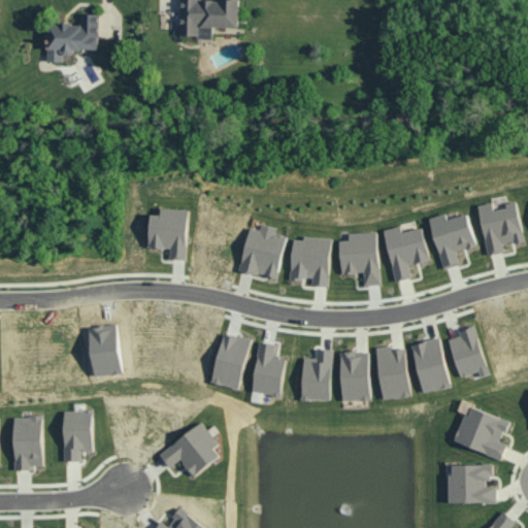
[(183,0),(182,36),(215,37),(215,27),(241,27),(241,0),(183,0)]
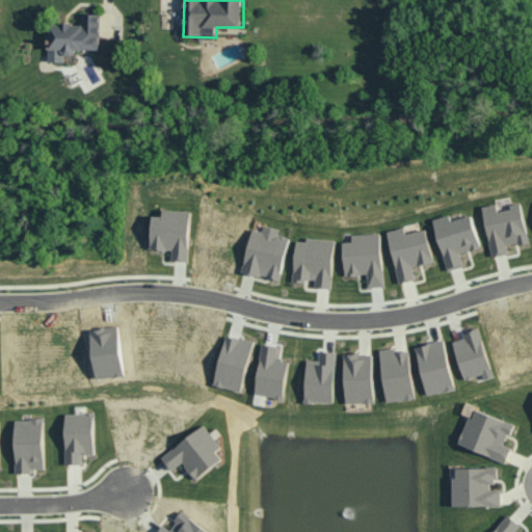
[(102,50),(102,14),(81,14),(81,24),(51,24),(51,62),(65,62),(65,55),(76,55),(76,50),(102,50)]
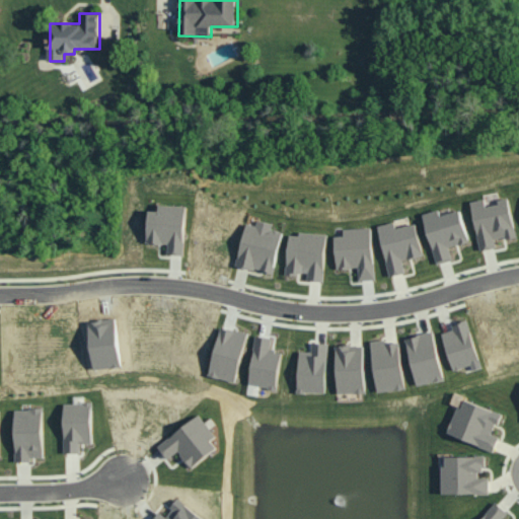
[(473,202),(480,250),(497,247),(496,240),(517,237),(511,198),(499,200),(500,205),(488,207),(487,200),(473,202)]
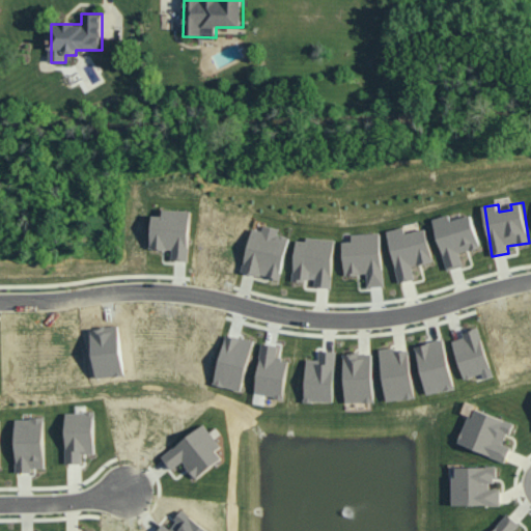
[(190,261),(192,211),(164,210),(164,216),(154,216),(152,249),(174,250),(173,260),(190,261)]
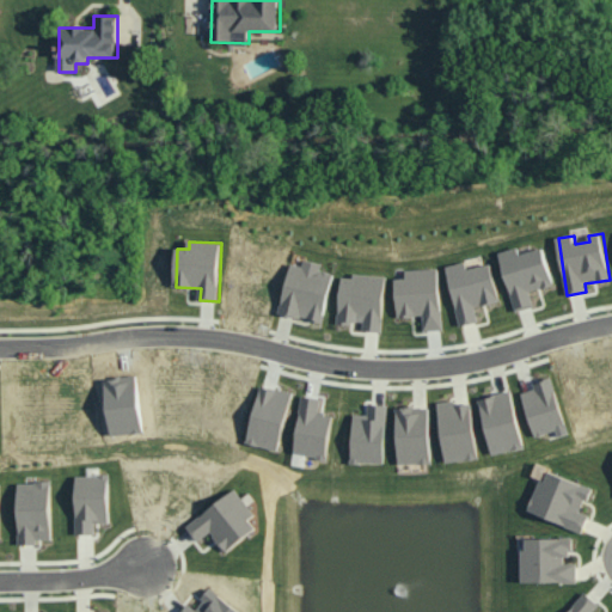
[(500,252),(518,311),(534,305),(531,292),(556,283),(545,248),(521,255),(519,248),(500,252)]
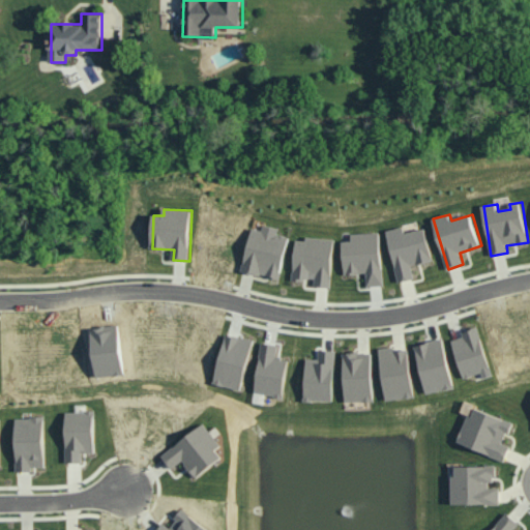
[(290,236),(280,235),(281,228),(264,225),(263,231),(252,228),(244,271),(282,278),(290,236)]
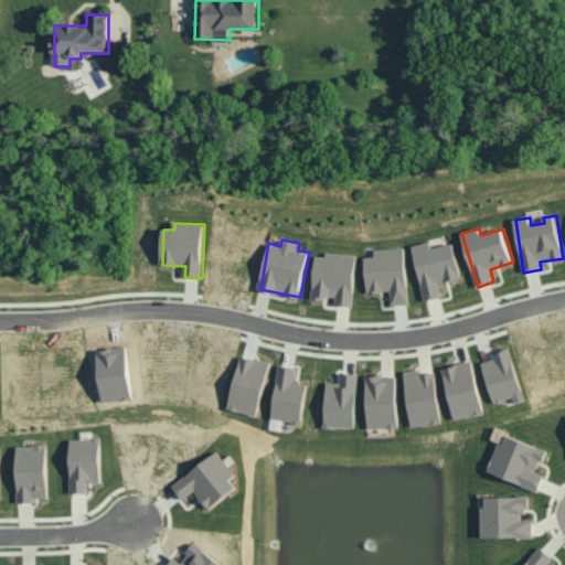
[(455,244),(433,248),(430,243),(414,246),(425,300),(443,297),(440,284),(462,279),(455,244)]
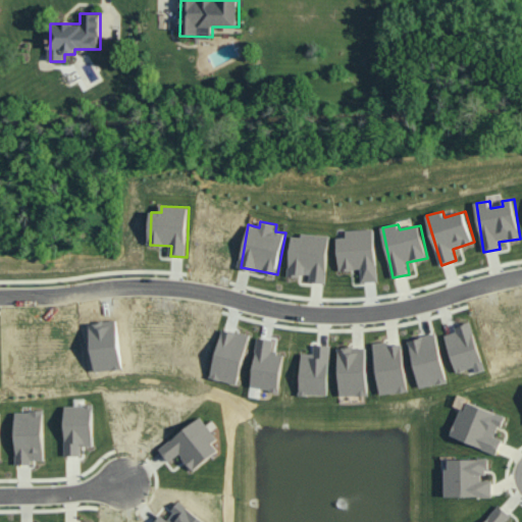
[(341,270),(362,268),(363,282),(378,281),(375,228),(347,230),(348,238),(338,238),(341,270)]
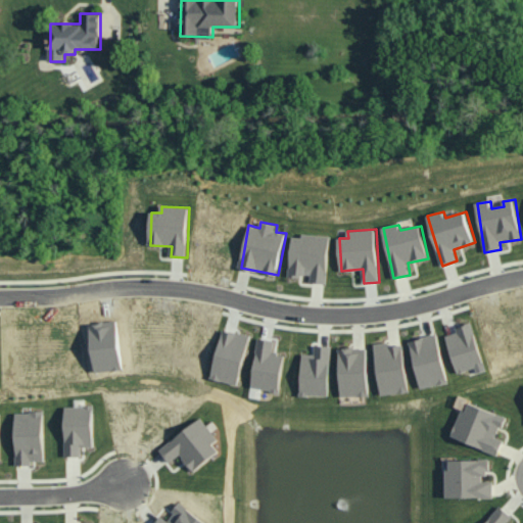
[(327,284),(331,237),(293,234),(289,276),(312,278),(312,282),(327,284)]
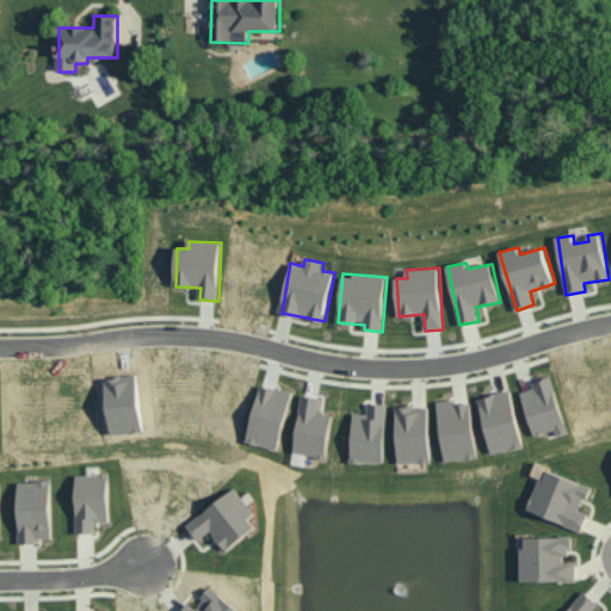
[(557,436),(567,433),(553,378),(534,383),(535,389),(523,392),(535,437),(556,431),(557,436)]
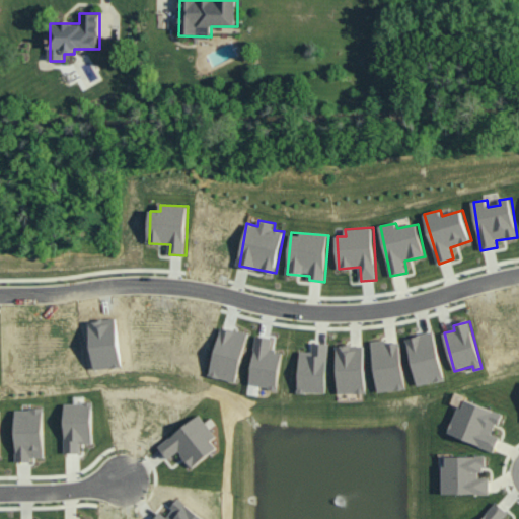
[(247,332),(220,328),(212,377),(238,382),(247,332)]
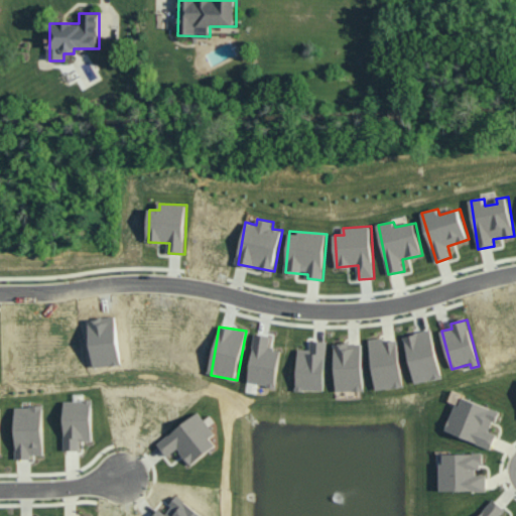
[(415,384),(443,378),(432,330),(405,337),(415,384)]
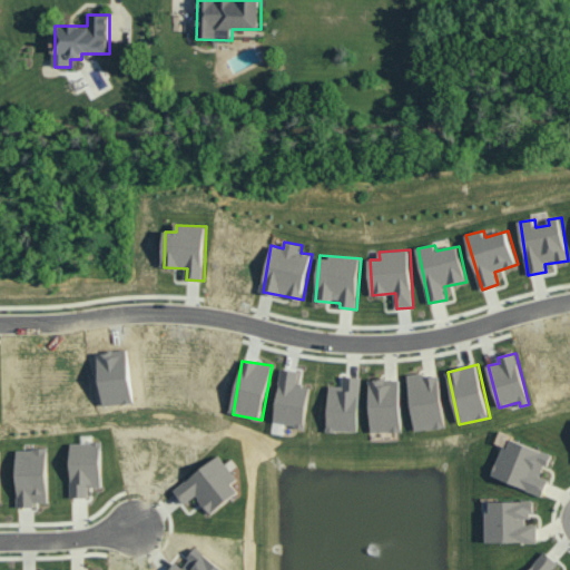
[(301,372),(283,369),(274,423),(305,428),(312,386),(298,384),(301,372)]
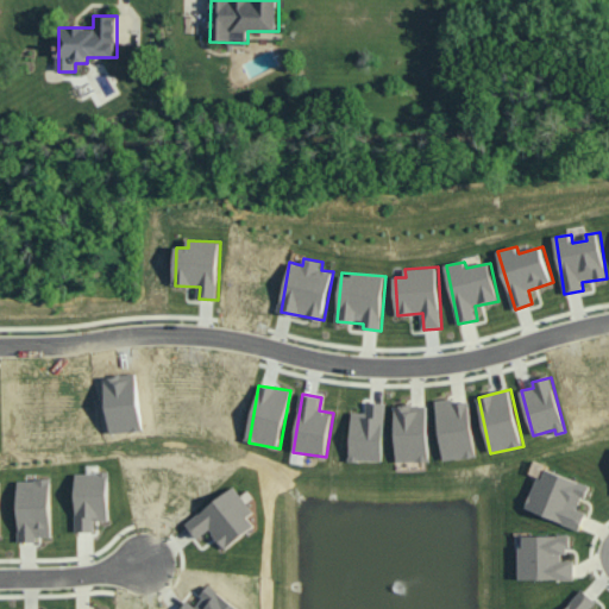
[(477,456),(470,402),(456,405),(454,399),(437,401),(445,460),(477,456)]
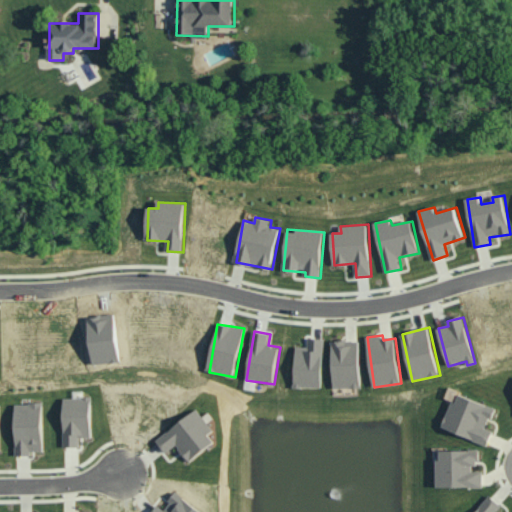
[(325,339),(309,338),(309,347),(297,347),(295,388),(323,389),(325,339)]
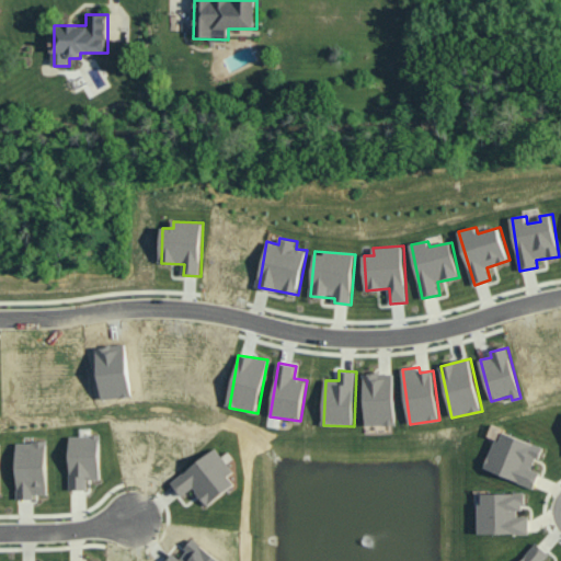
[(396,424),(395,374),(365,375),(365,425),(396,424)]
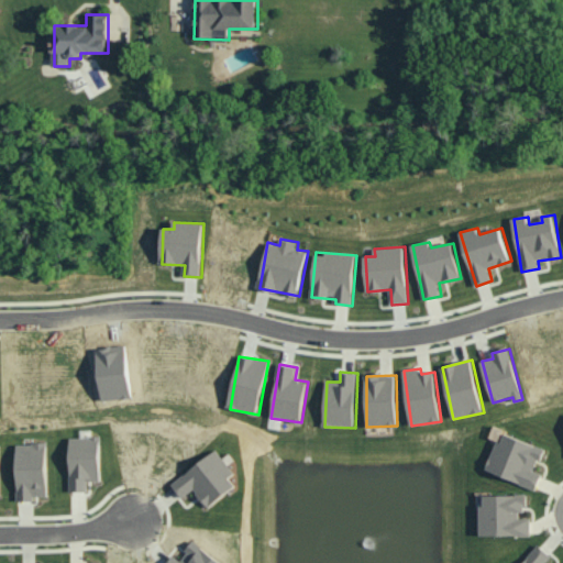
[(70,492),(88,492),(88,482),(100,482),(101,437),(92,437),(92,431),(83,430),(81,439),(72,439),(70,492)]
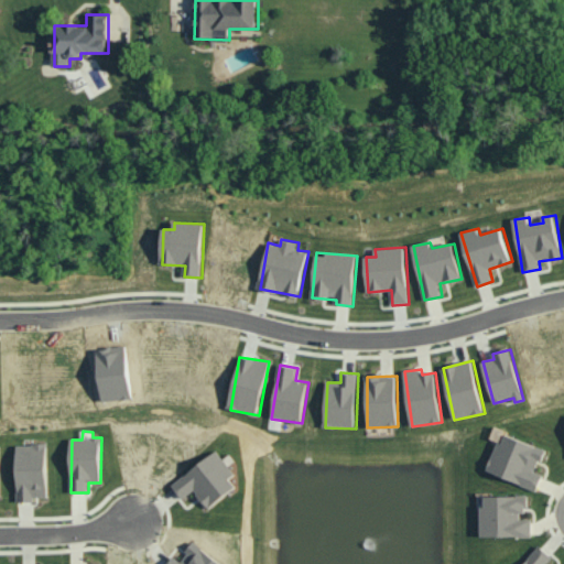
[(487,472),(538,490),(544,475),(538,473),(546,449),(507,435),(503,444),(498,442),(487,472)]
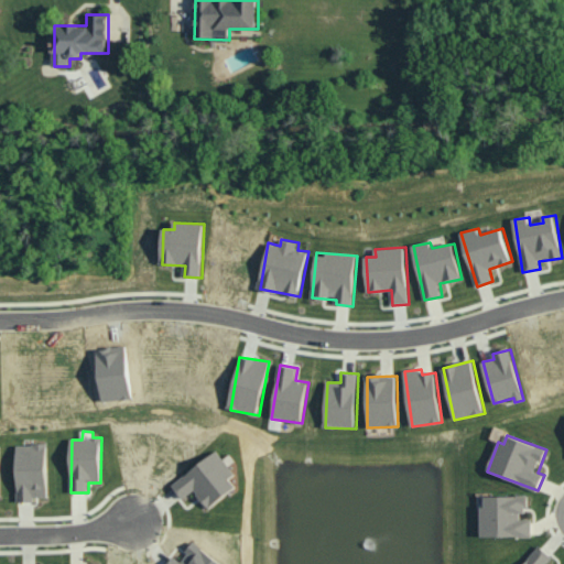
[(50,497),(47,444),(17,445),(19,502),(36,502),(35,498),(50,497)]
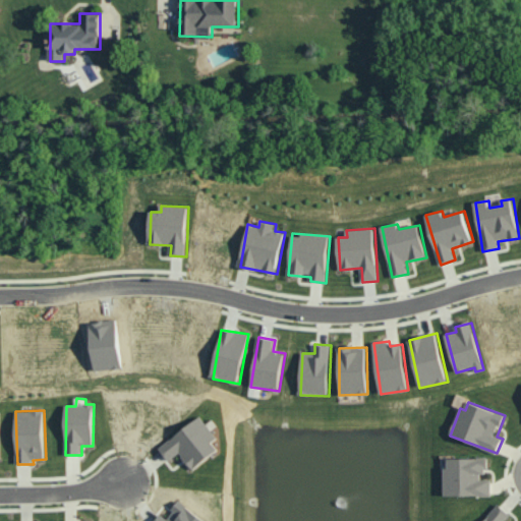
[(160,449),(170,461),(180,453),(193,470),(219,451),(214,443),(218,440),(201,417),(160,449)]
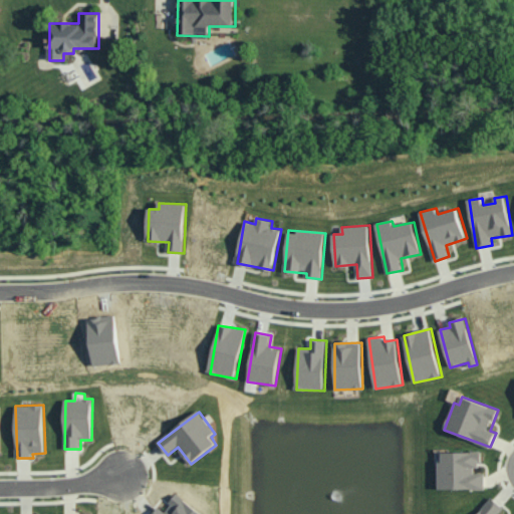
[(443,453),(443,462),(439,462),(439,490),(486,490),(486,473),(475,474),(475,466),(482,466),(482,453),(443,453)]
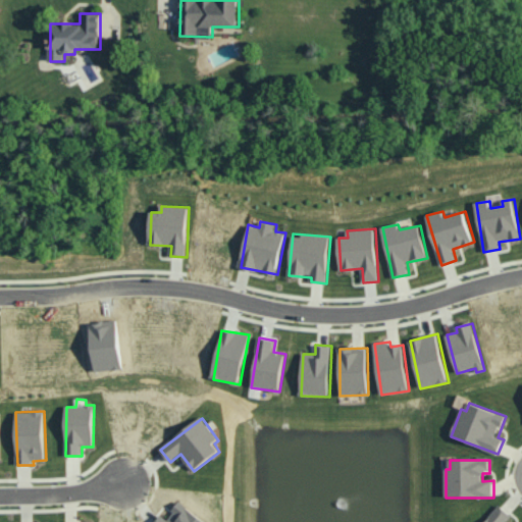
[(207,521),(178,504),(168,521),(160,516),(156,521),(207,521)]
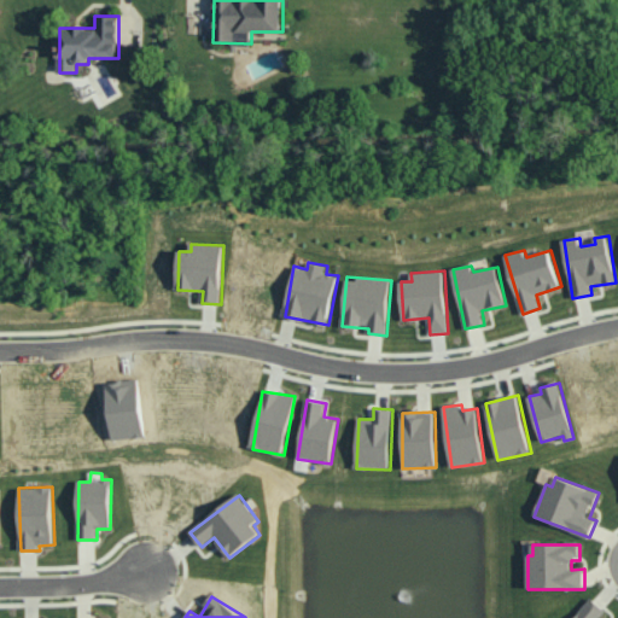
[(600,617),(607,611),(592,599),(575,617),(600,617)]
